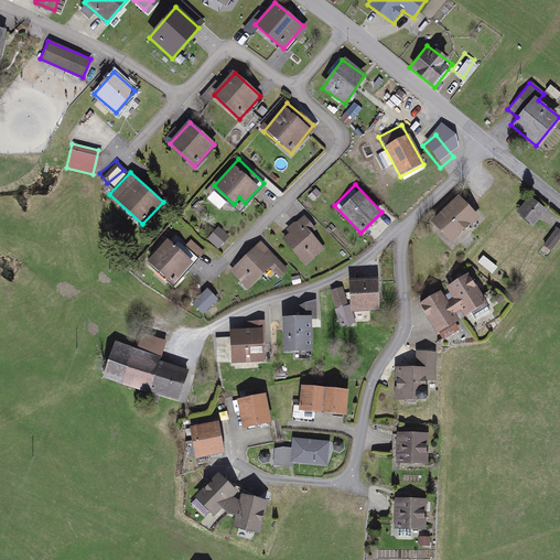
[(458,193),(431,221),(450,239),(477,212),(458,193)]
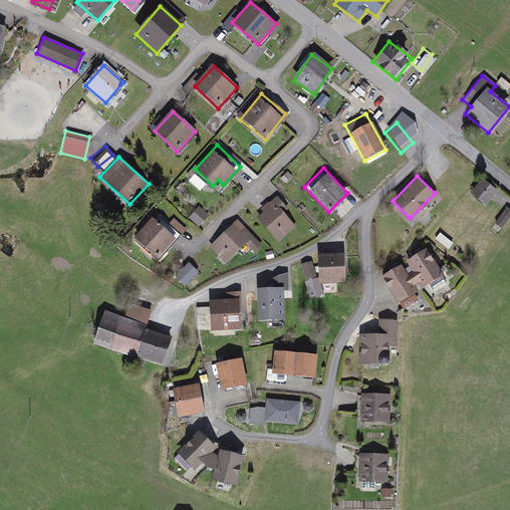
[(482,178),(470,191),(485,203),(496,190),(482,178)]
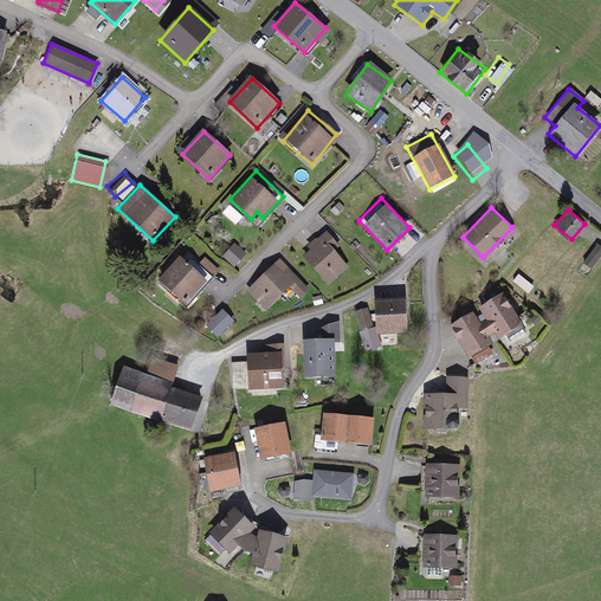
[(325,228),(307,244),(309,247),(302,254),(325,283),(347,265),(328,243),(334,238),(325,228)]
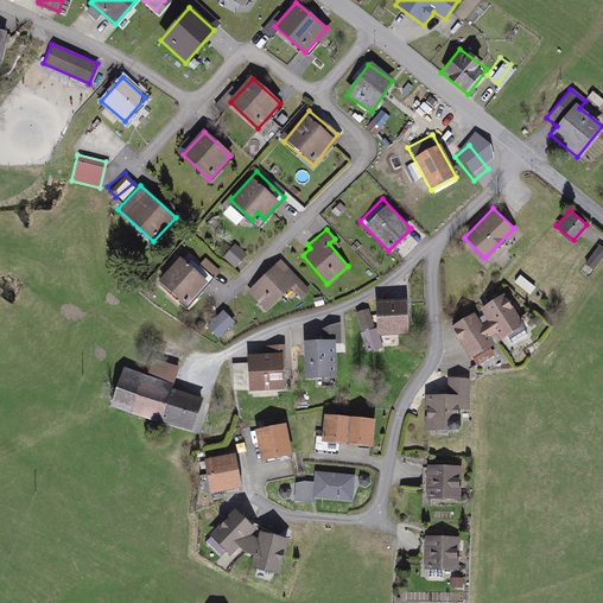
[(232,239),(220,252),(232,262),(243,249),(232,239)]
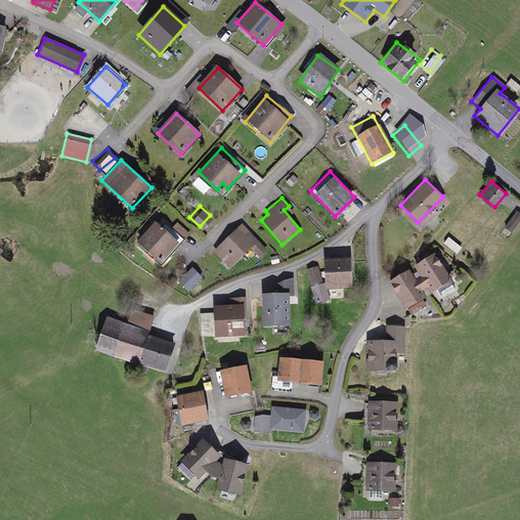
[(519,213),(514,210),(504,226),(509,230),(519,214),(519,213)]
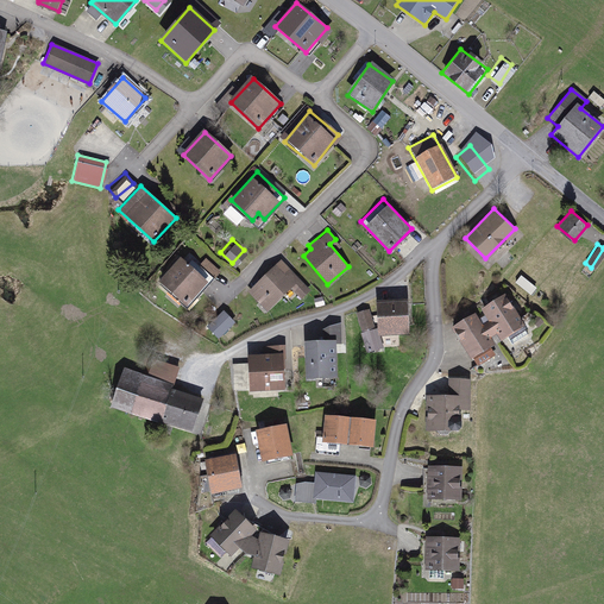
[(181,257),(158,281),(184,304),(207,281),(181,257)]
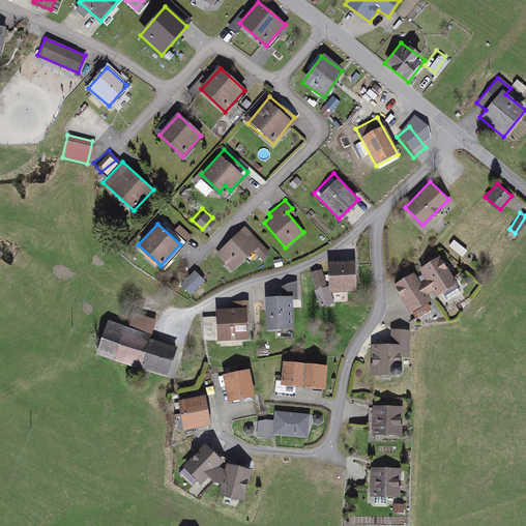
[(243,227),(217,253),(232,266),(251,247),(261,258),(268,252),(243,227)]
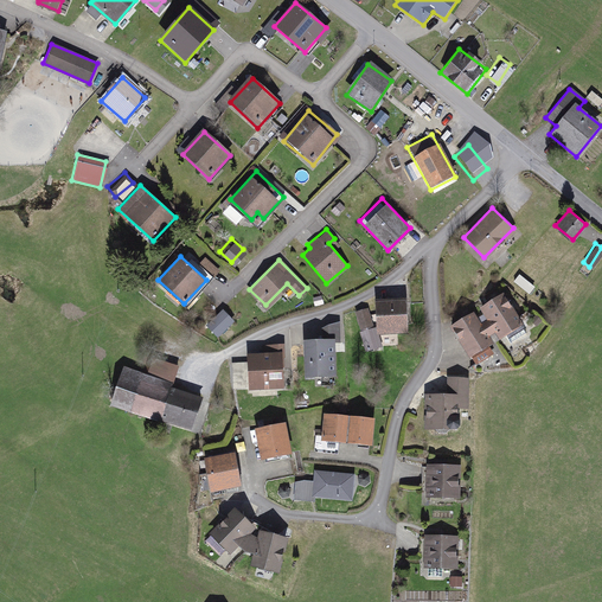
[(473,311),(448,326),(474,362),(493,351),(487,338),(495,332),(505,341),(527,328),(501,289),(478,306),(486,319),(480,324),(473,311)]
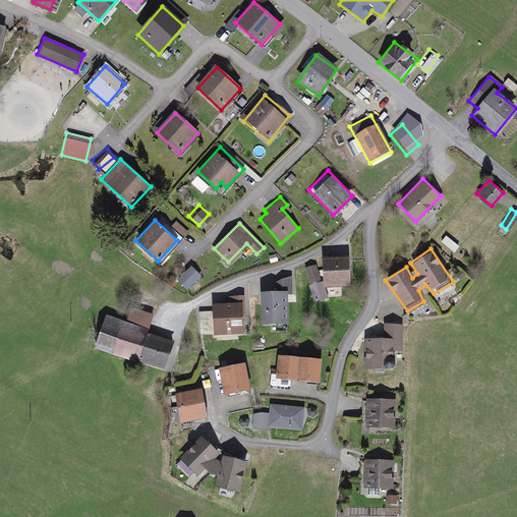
[(351,255),(323,256),(325,285),(352,284),(351,255)]
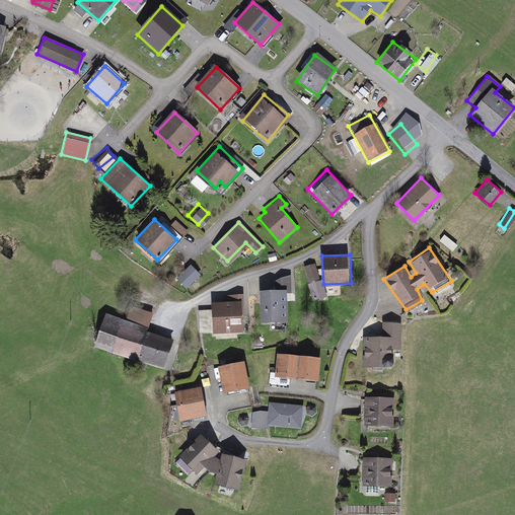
[(188,264),(174,277),(185,286),(197,273),(188,264)]
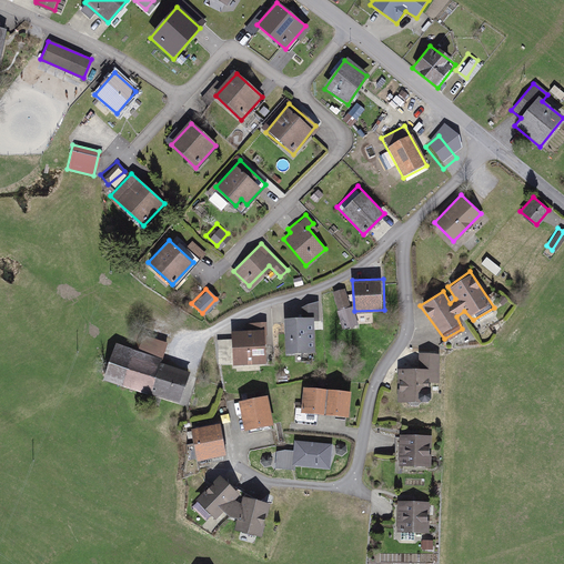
[(299,318),(285,319),(285,349),(315,351),(314,298),(300,305),(299,318)]
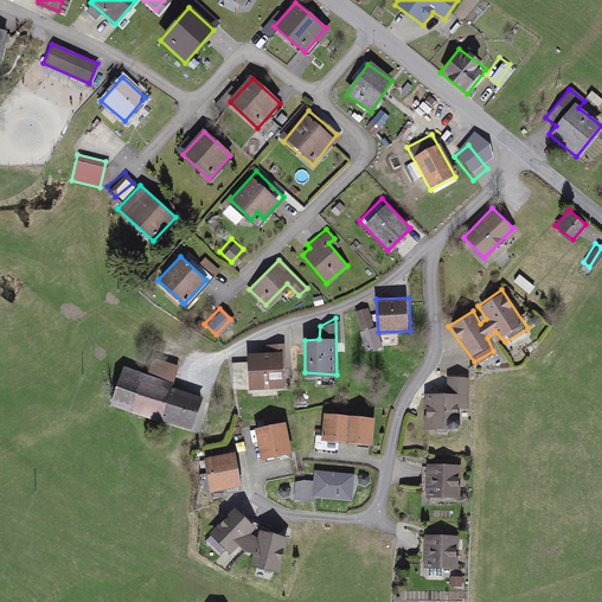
[(260,351),(245,352),(245,388),(283,388),(282,335),(260,343),(260,351)]
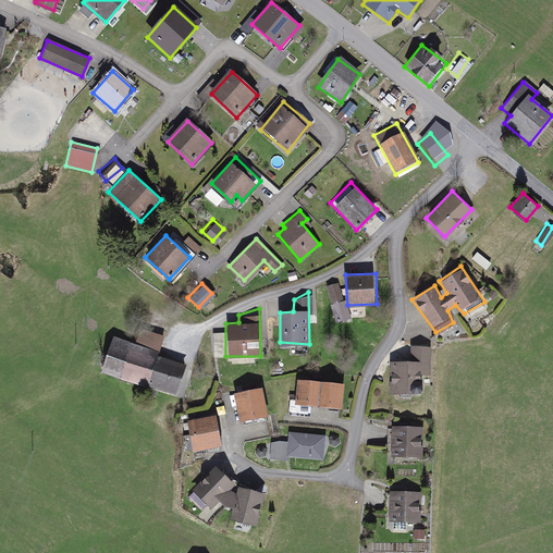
[(133,343),(112,336),(101,371),(177,395),(188,361),(159,352),(166,330),(139,322),(133,343)]
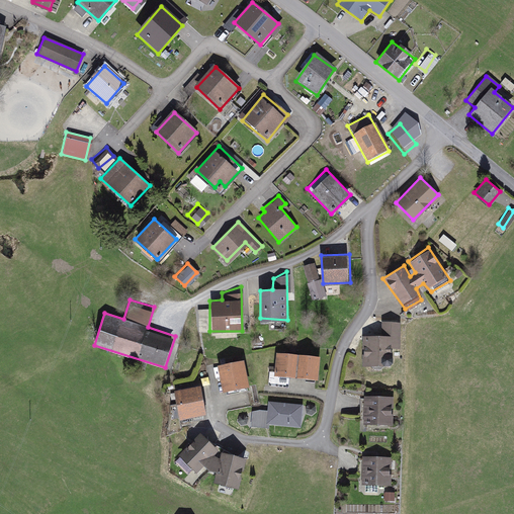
[(196,327),(208,327),(206,305),(195,306),(196,327)]
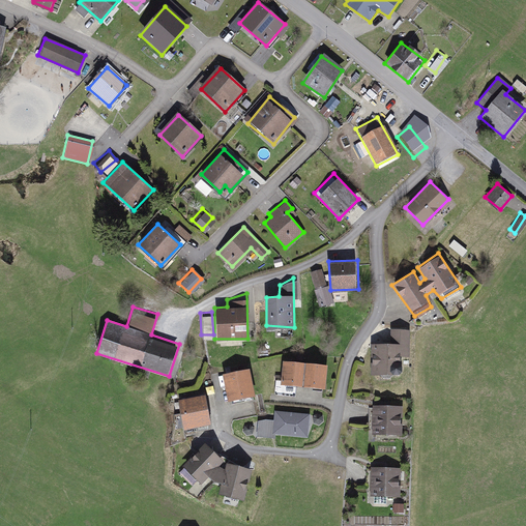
[(389,346),(370,345),(370,374),(397,374),(397,356),(408,356),(408,326),(390,326),(389,346)]
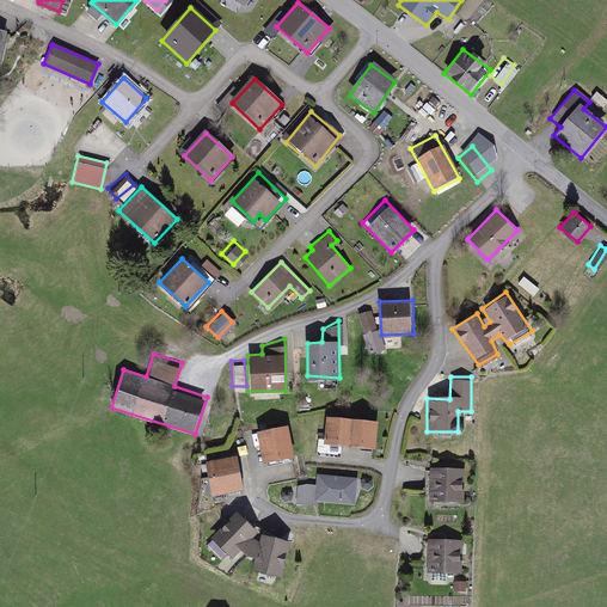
[(378,421),(326,416),(324,442),(375,448),(378,421)]
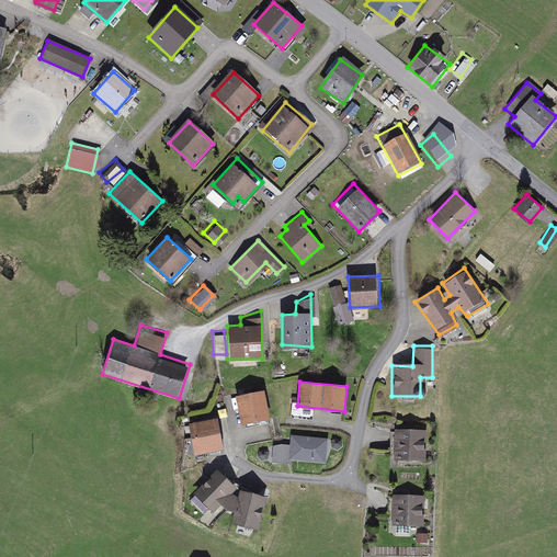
[(263,390),(237,396),(242,427),(270,420),(263,390)]
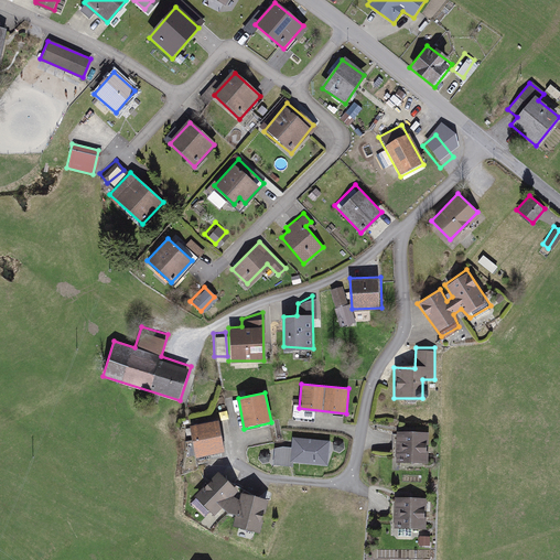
[(219,420),(190,426),(196,458),(225,452),(219,420)]
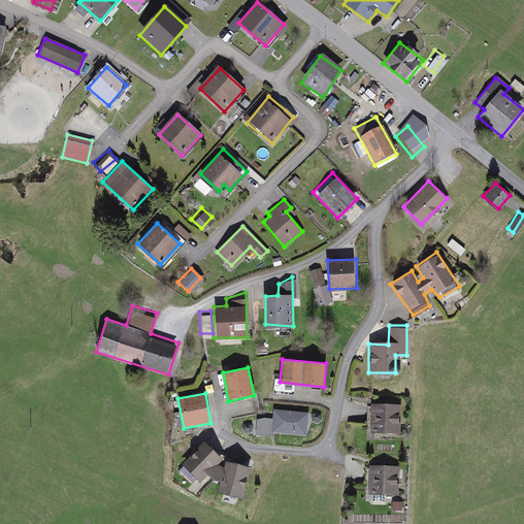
[(399,403),(371,403),(371,431),(399,432),(399,403)]
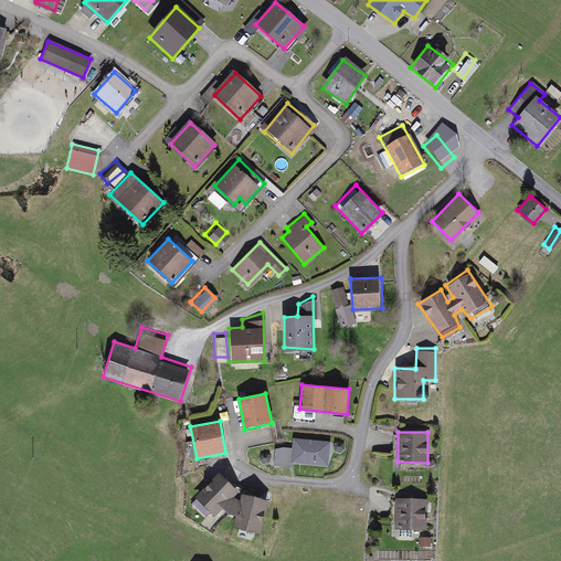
[(329,442),(290,440),(289,447),(282,447),(271,451),(271,464),(292,467),(293,462),(326,466),(329,442)]
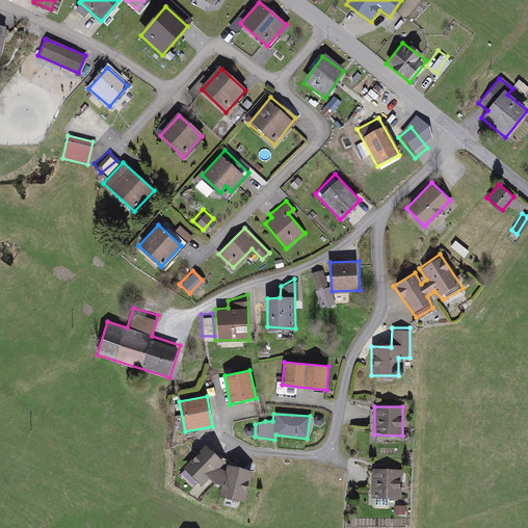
[(207,446),(184,468),(201,485),(209,482),(220,489),(219,496),(242,502),(253,471),(232,463),(230,472),(220,467),(225,464),(207,446)]
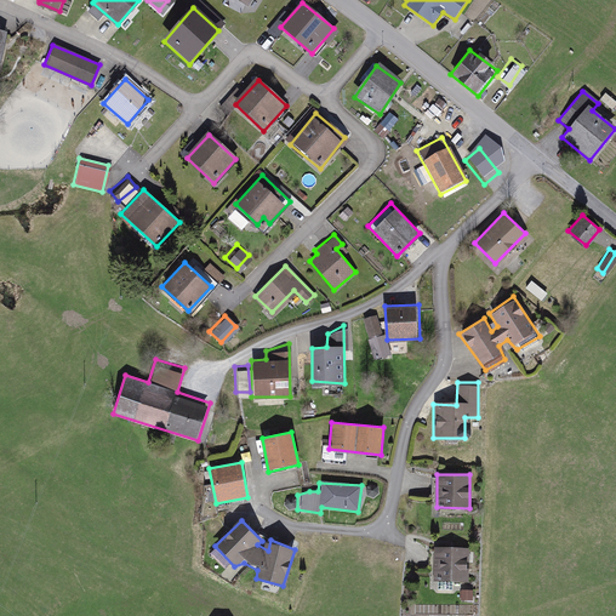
[(467,549),(431,548),(429,579),(466,580),(467,549)]
